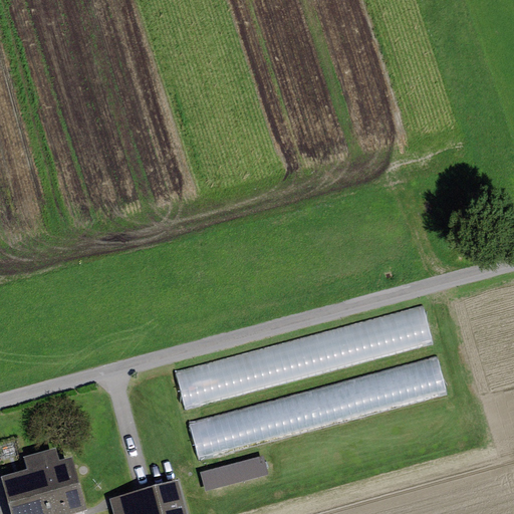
[(432,344),(422,306),(174,371),(184,410),(432,344)]
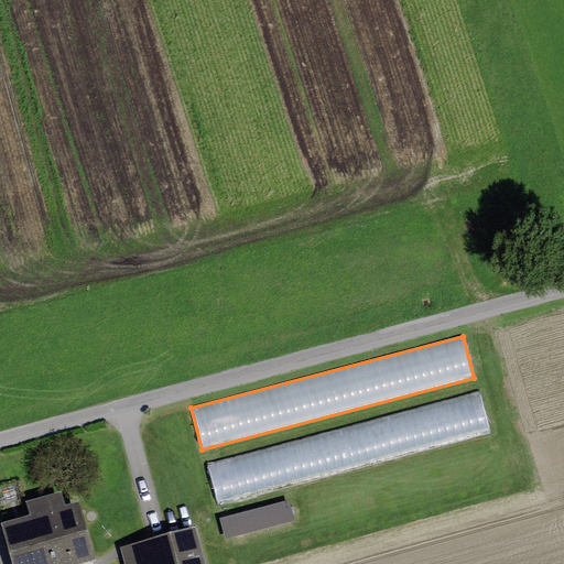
[(490,433),(479,392),(206,464),(217,506),(490,433)]
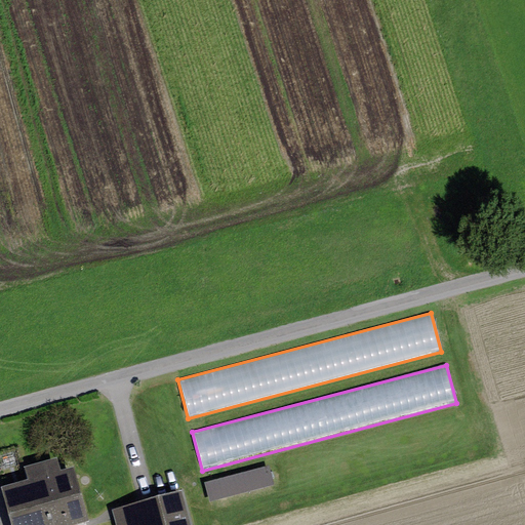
[(28,481),(0,487),(0,490),(9,524),(77,524),(88,522),(73,468),(59,471),(56,459),(24,468),(28,481)]
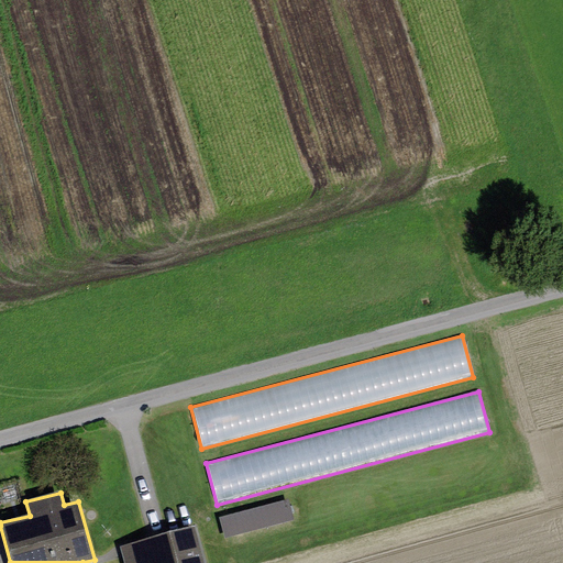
[(293,521),(287,499),(218,517),(223,539),(293,521)]
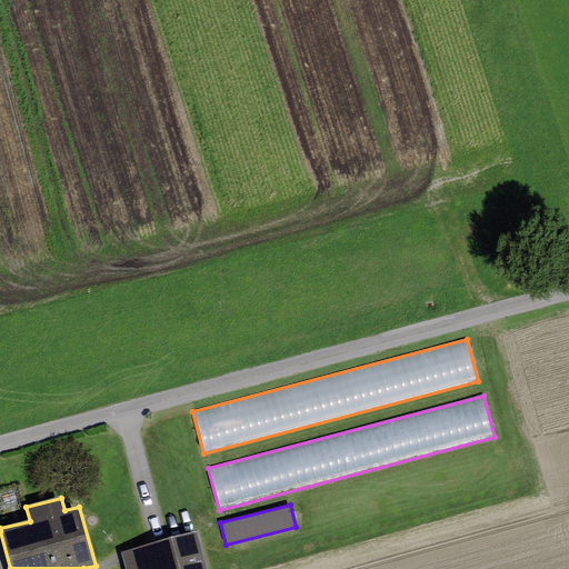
[(208,568),(198,531),(120,553),(123,568),(208,568)]
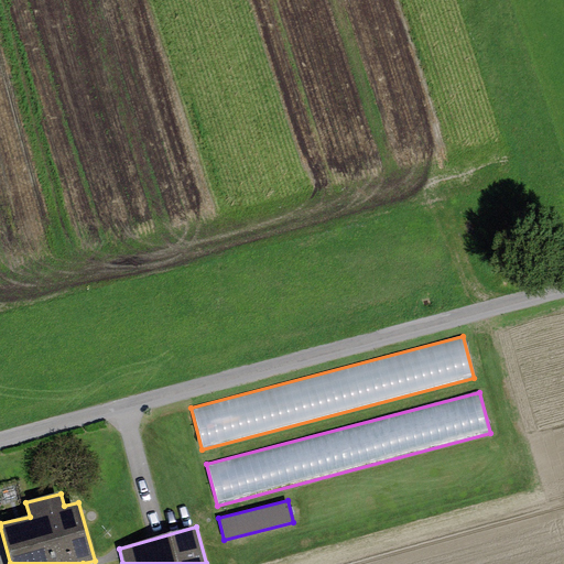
All buildings are outlined.
